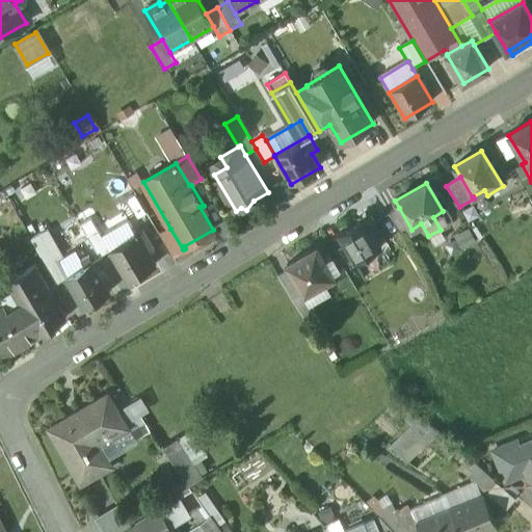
[(399,208),(389,214),(401,236),(411,230),(399,208)]
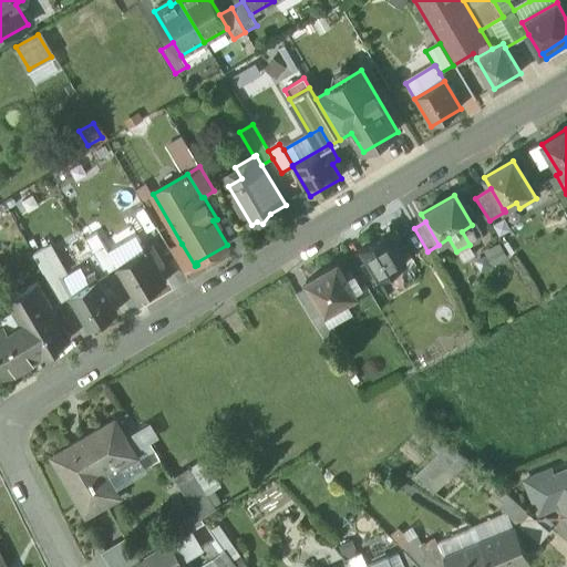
[(394,230),(361,250),(368,261),(379,280),(406,264),(398,249),(403,246),(394,230)]
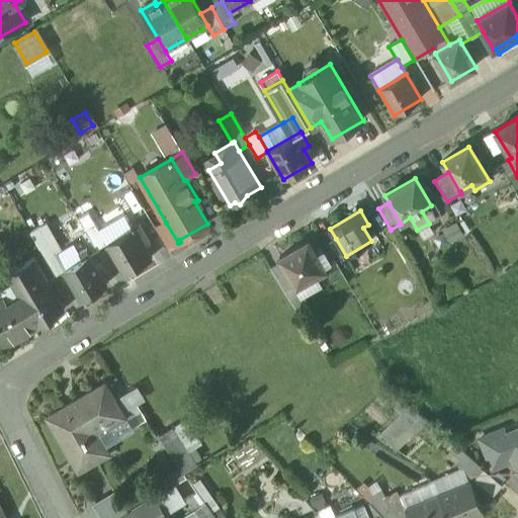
[(125,217),(108,227),(115,240),(133,230),(132,228),(132,227),(125,217)]
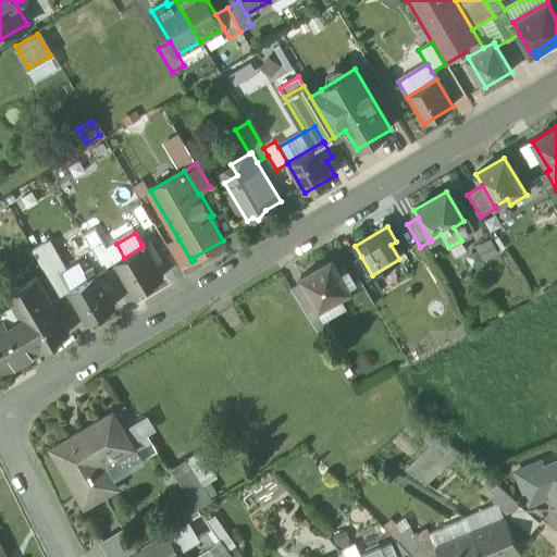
[(124,258),(114,263),(116,265),(134,295),(163,276),(155,262),(161,259),(149,239),(141,244),(141,245),(143,247),(124,258)]
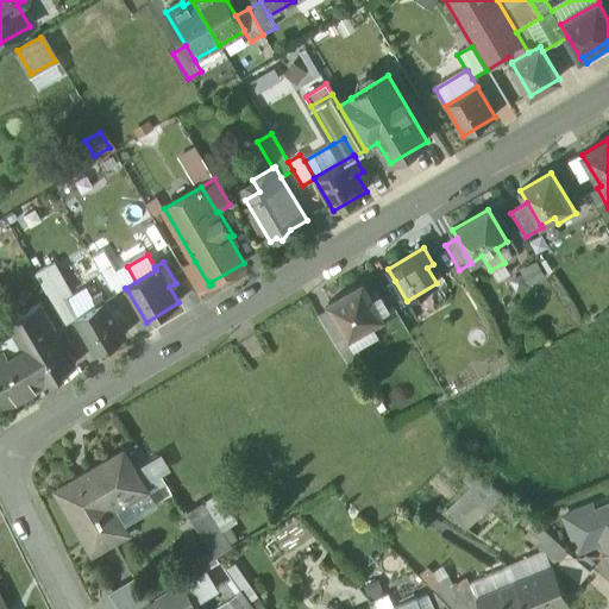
[(209,286),(195,262),(183,269),(196,293),(209,286)]
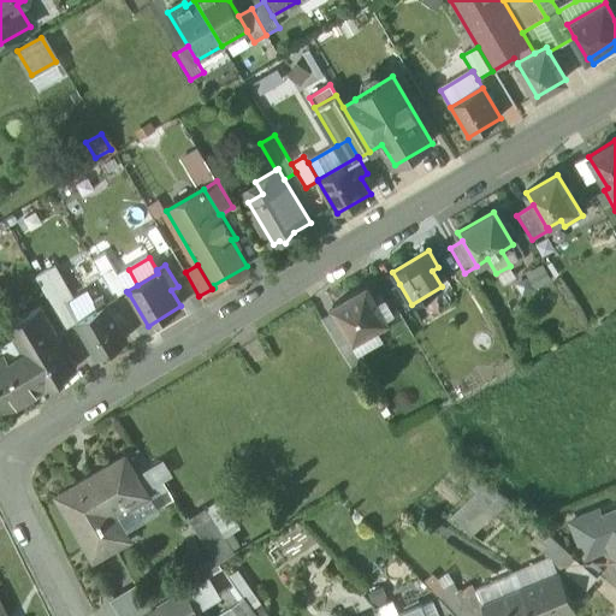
[(126,266),(116,272),(126,291),(137,285),(129,270),(126,266)]
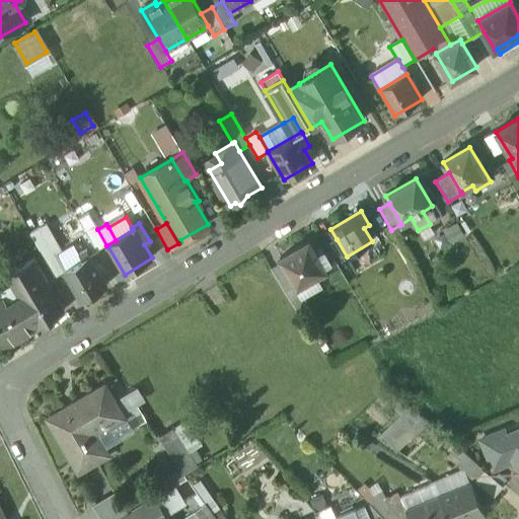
[(59,250),(45,225),(29,233),(44,257),(54,251),(55,252),(59,250)]
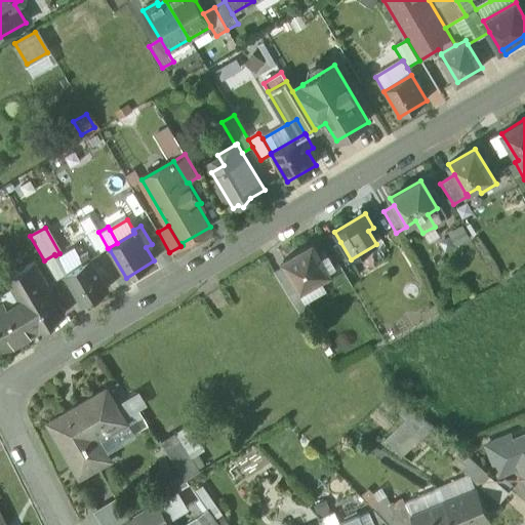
[(98,232),(88,238),(99,256),(110,250),(108,248),(98,232)]
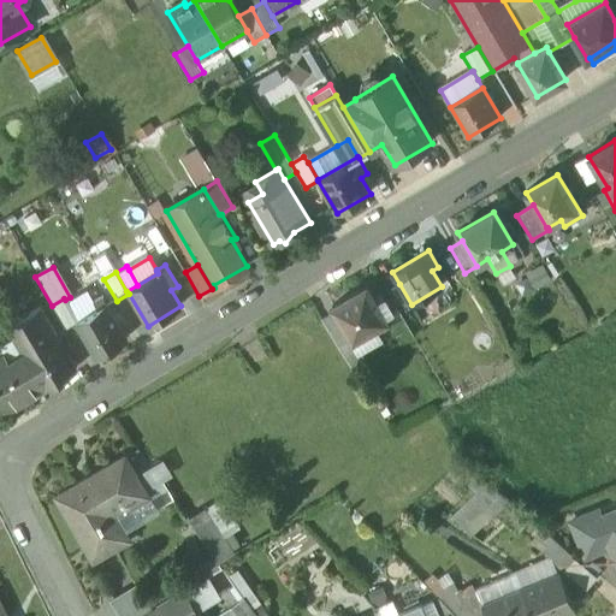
[(412,304),(400,284),(386,291),(400,313),(412,304)]
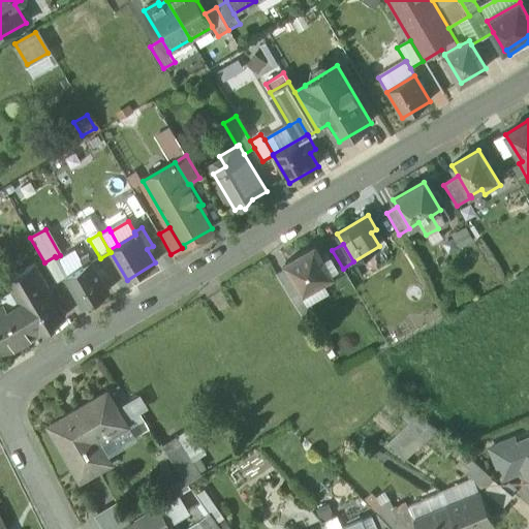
[(316,246),(285,263),(303,292),(333,276),(331,271),(337,268),(330,255),(323,259),(316,246)]
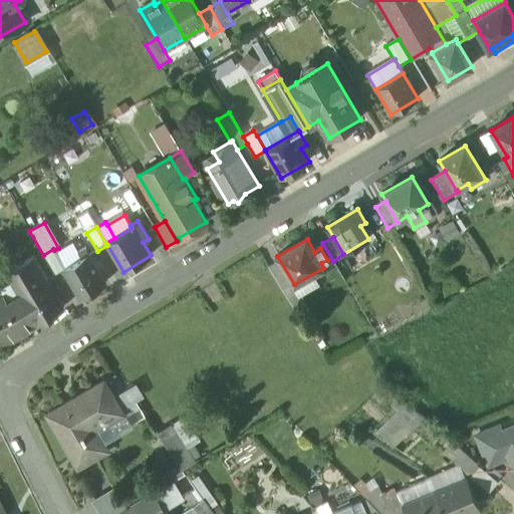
[(85,248),(79,251),(82,257),(64,267),(62,268),(62,269),(79,297),(106,282),(85,248)]
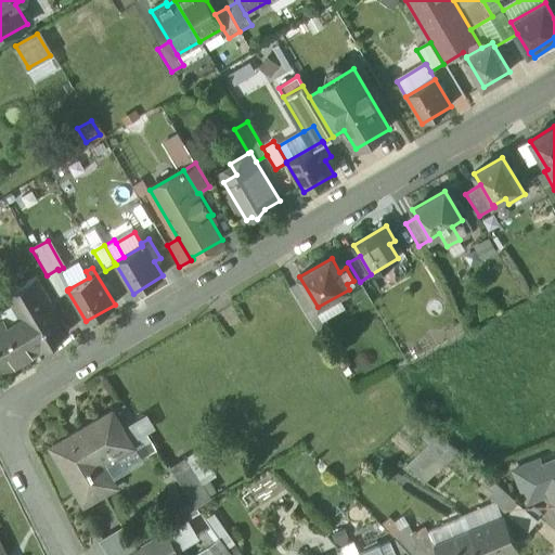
[(59,270),(57,269),(47,275),(57,296),(67,291),(67,289),(69,288),(59,270)]
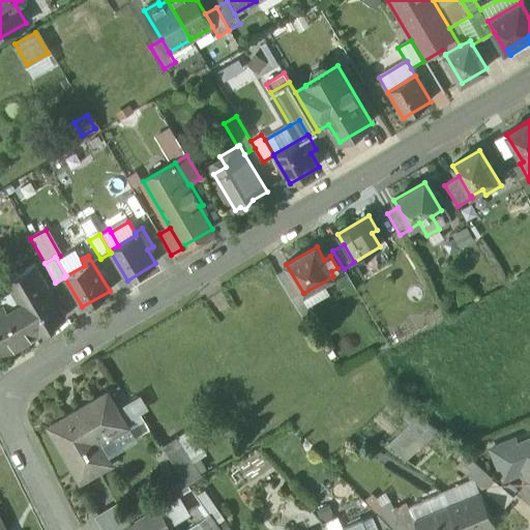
[(34,264),(8,280),(7,280),(21,303),(48,288),(34,264)]
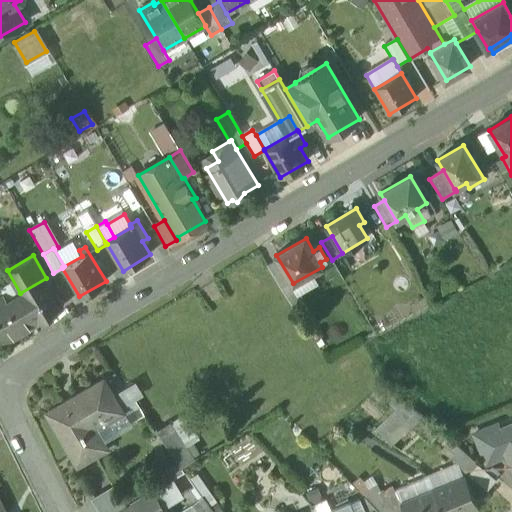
[(293,283),(279,259),(268,266),(291,304),(302,297),(293,283)]
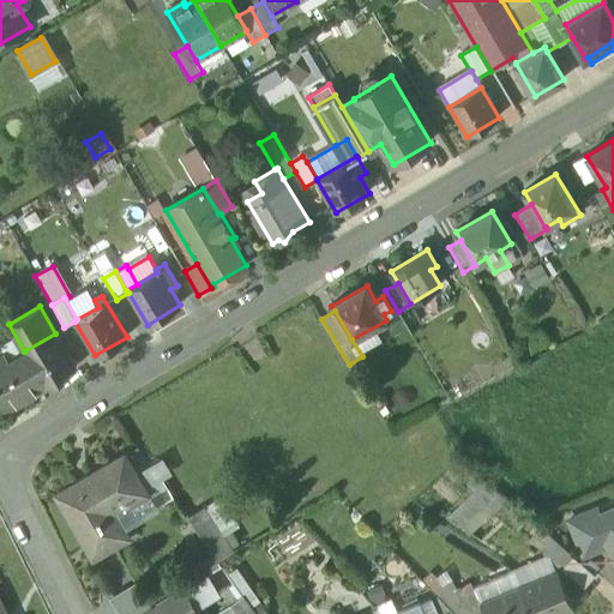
[(55,333),(24,351),(44,386),(76,367),(55,333)]
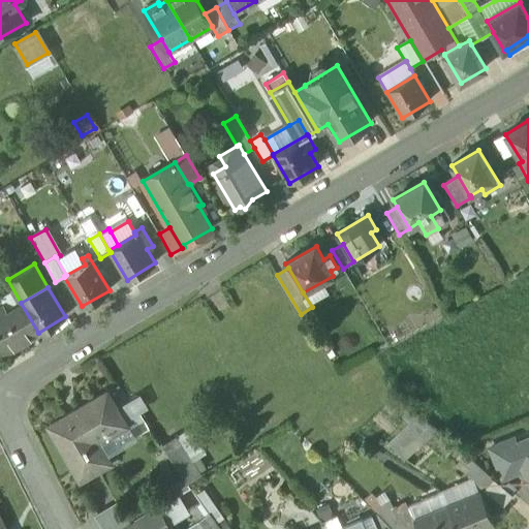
[(7,310),(4,304),(0,306),(0,343),(5,352),(38,333),(21,303),(7,310)]
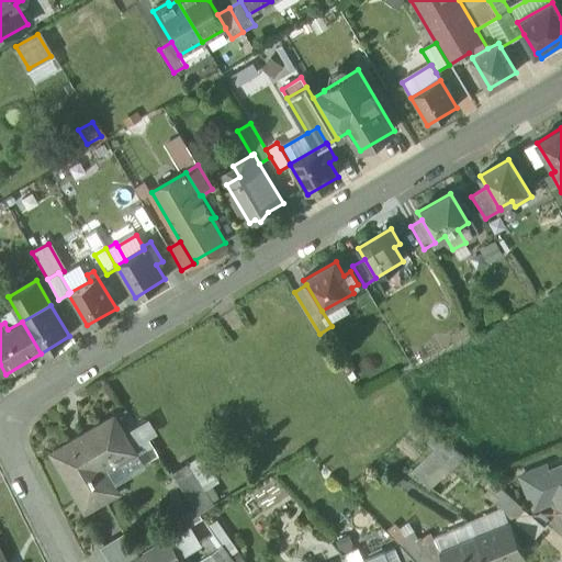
[(114,416),(52,453),(86,512),(119,493),(105,469),(135,451),(114,416)]
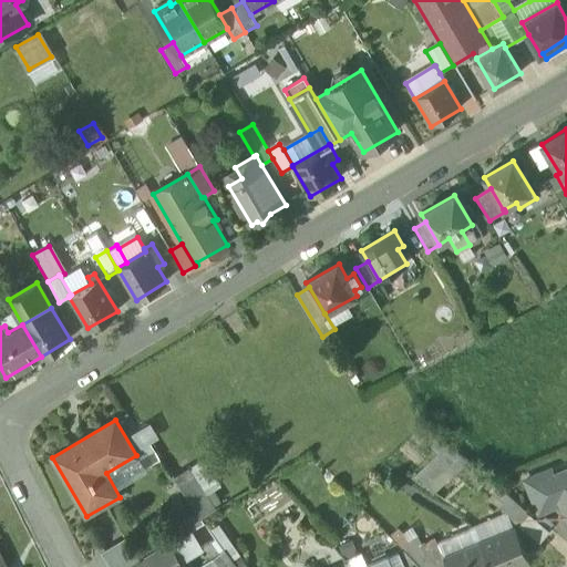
[(468,463),(447,445),(414,478),(424,488),(444,468),(454,476),(468,463)]
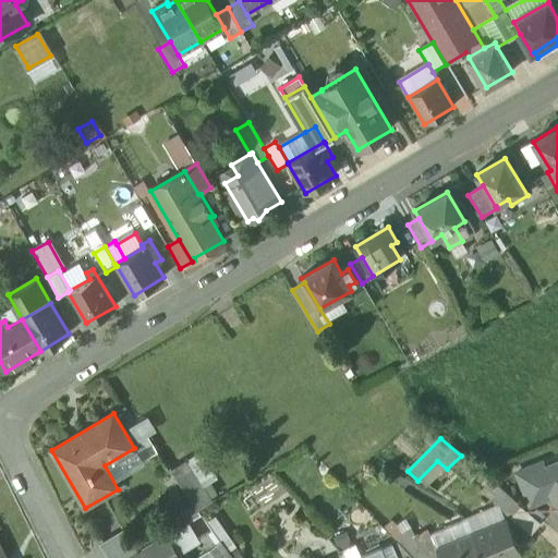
[(203,487),(186,460),(171,470),(198,510),(214,501),(213,500),(213,501),(210,498),(216,494),(209,483),(203,487)]
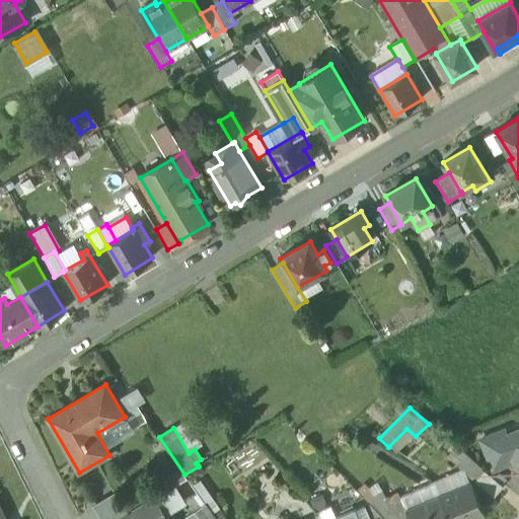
[(518,431),(506,437),(503,431),(479,441),(493,471),(514,462),(518,472),(518,431)]
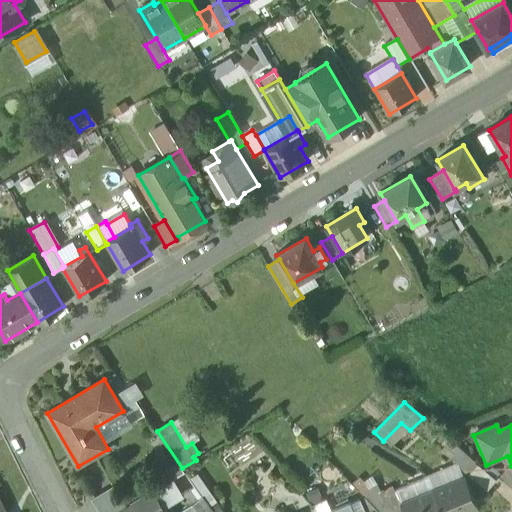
[(477,464),(459,448),(450,458),(458,465),(463,477),(465,476),(466,477),(477,464)]
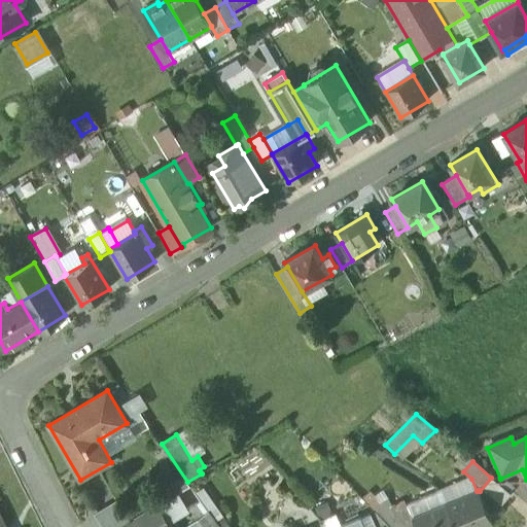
[(182,477),(169,485),(170,487),(175,495),(177,495),(189,487),(182,477)]
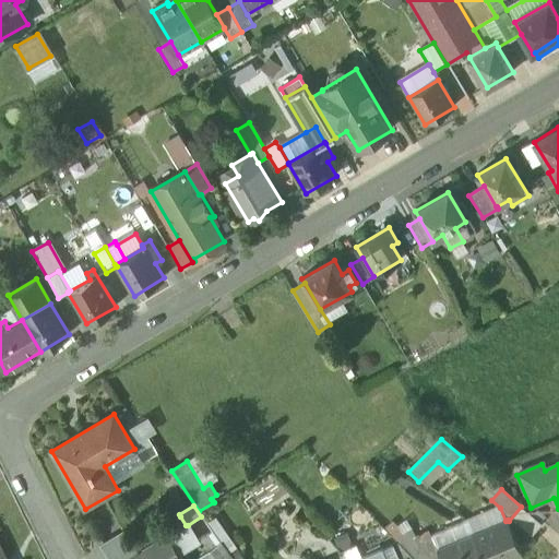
[(500,508),(467,522),(473,535),(506,521),(500,508)]
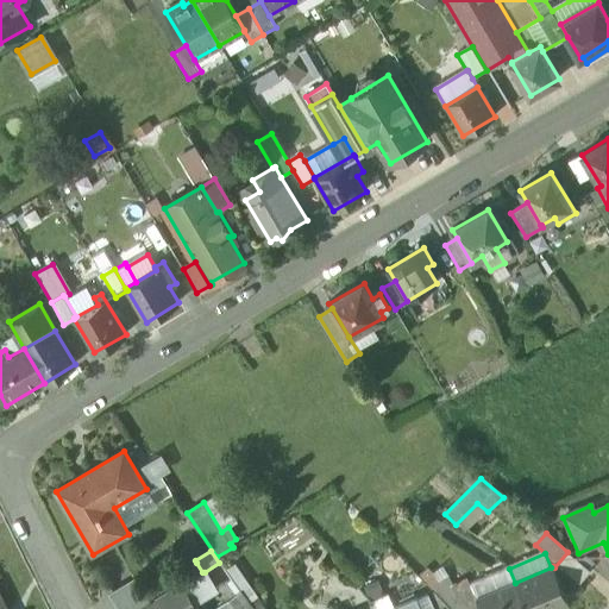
[(196,563),(186,570),(192,579),(202,572),(196,563)]
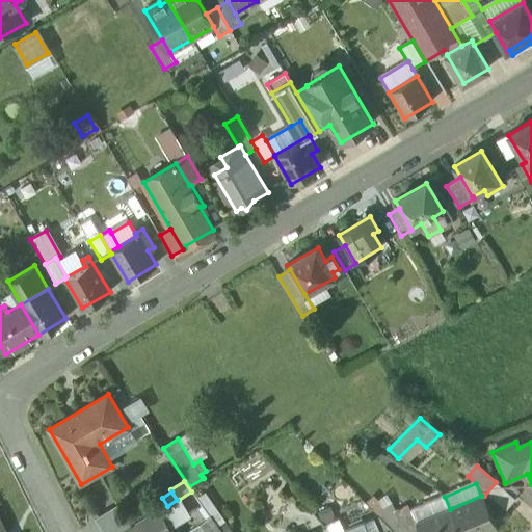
[(481,496),(450,509),(459,531),(486,531),(497,528),(497,529),(498,528),(484,496),(483,495),(481,496)]
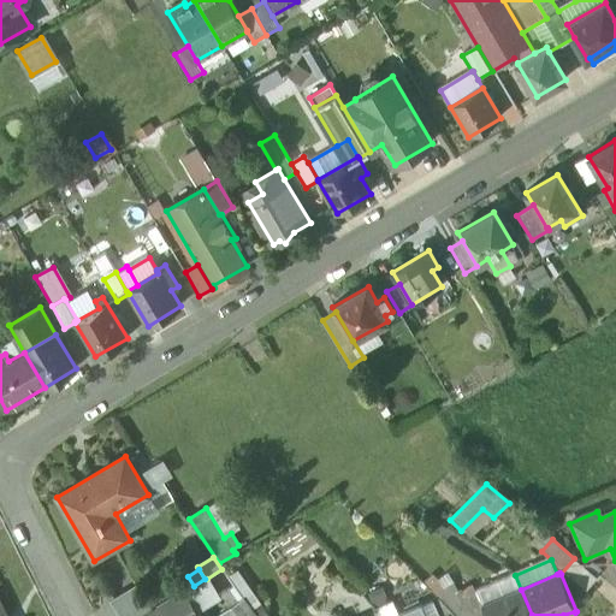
[(515,575),(477,592),(484,605),(521,590),(515,575)]
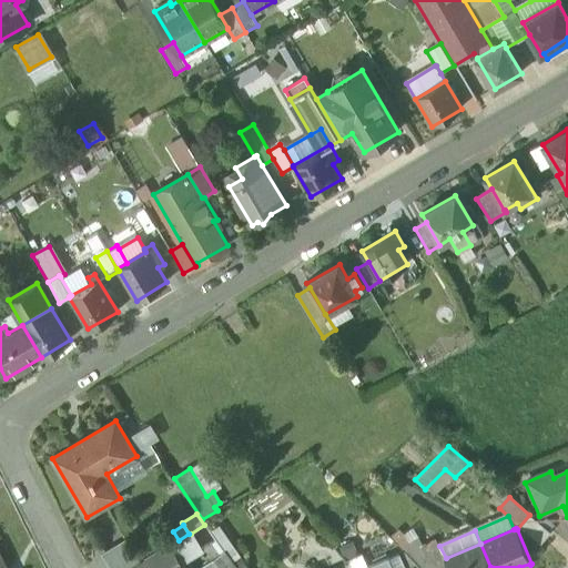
[(490,567),(480,544),(446,558),(444,559),(446,564),(447,567),(490,567)]
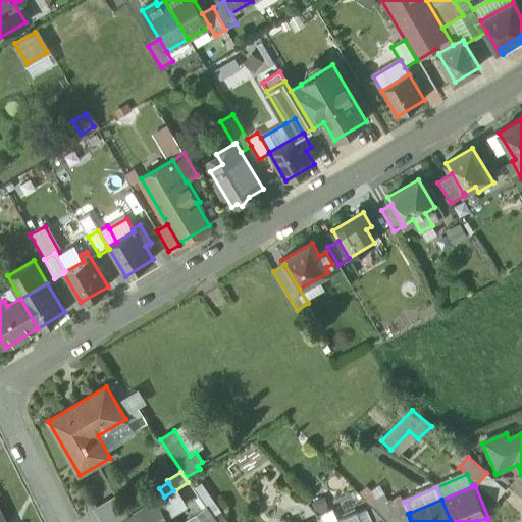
[(392,501),(372,509),(384,521),(400,521),(403,521),(395,506),(392,501)]
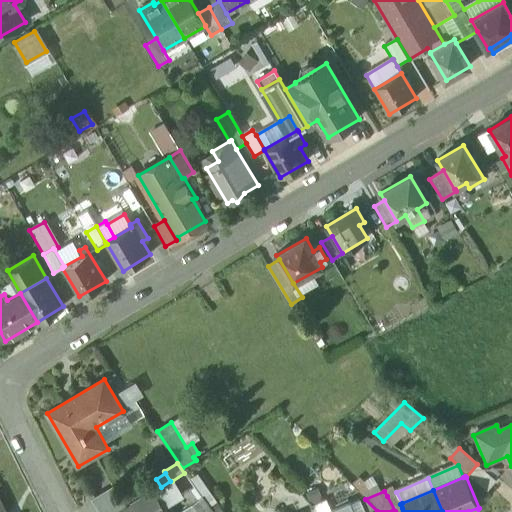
[(396,491),(387,496),(395,511),(402,508),(400,504),(402,503),(396,492),(396,491)]
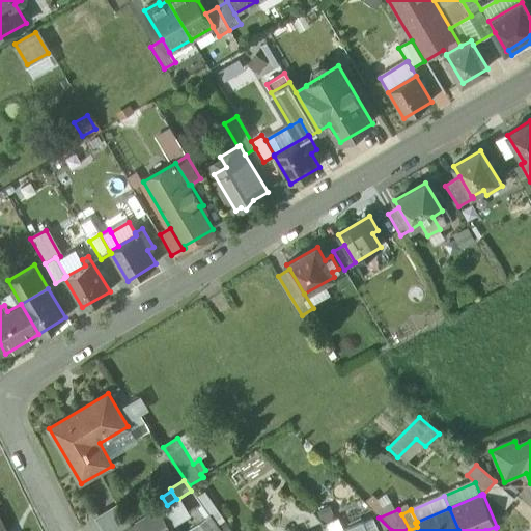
[(170,530),(158,511),(126,530),(170,530)]
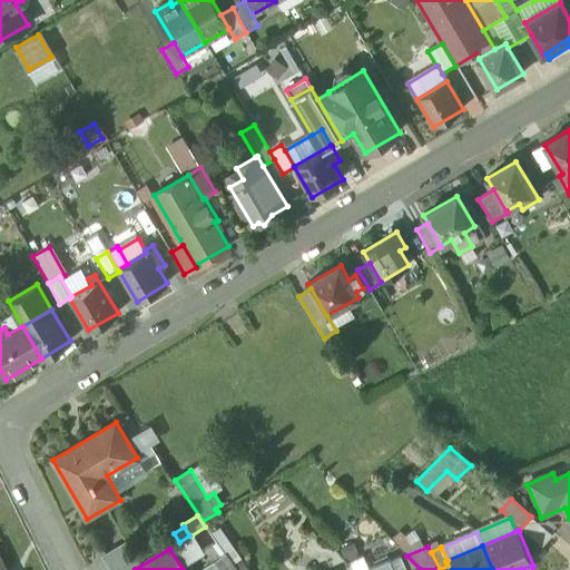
[(235,569),(225,554),(204,569),(235,569)]
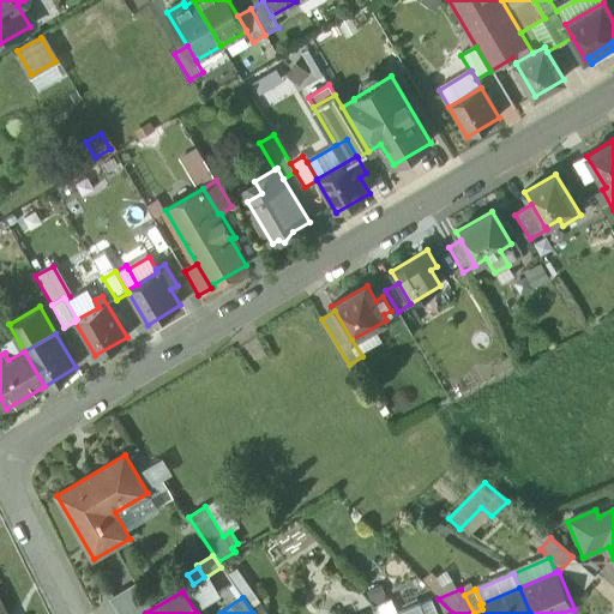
[(396,613),(391,601),(375,608),(377,609),(378,613),(396,613)]
